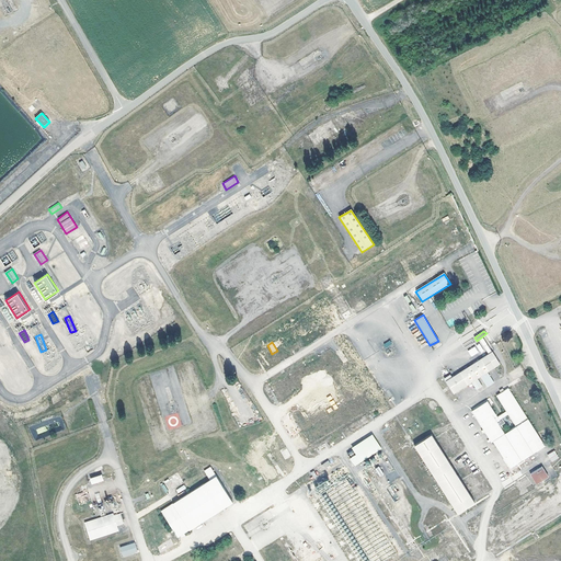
[(476,346),(468,350),(471,356),(479,353),(476,346)]
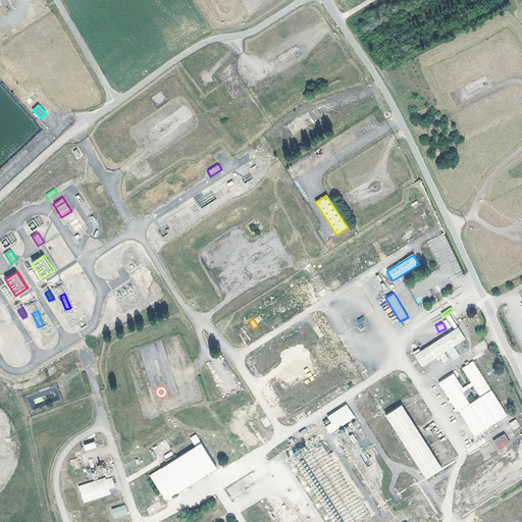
[(469,341),(474,337),(465,322),(460,325),(469,341)]
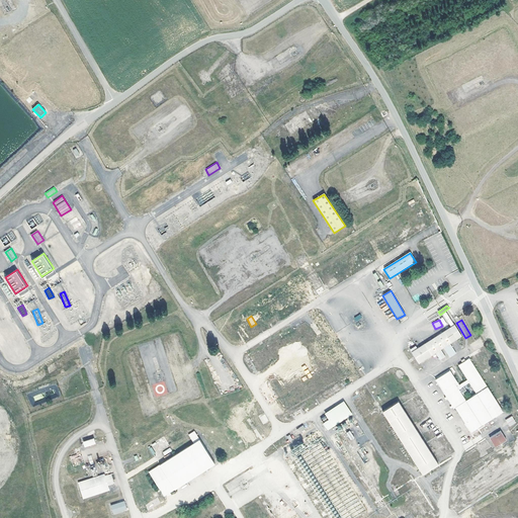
[(411,353),(418,364),(461,337),(454,326),(411,353)]
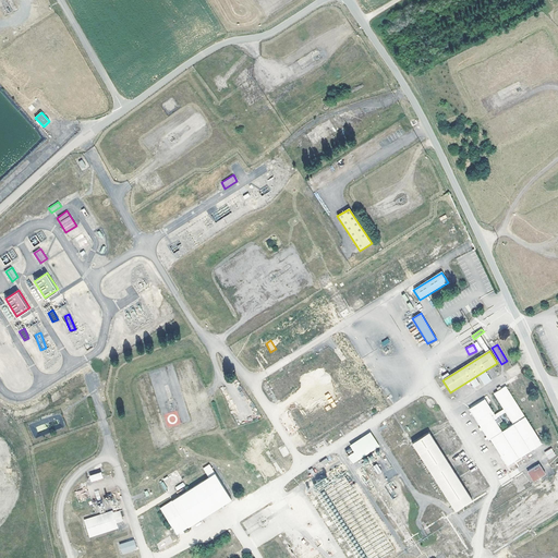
[(520,402),(532,395),(521,378),(510,386),(520,402)]
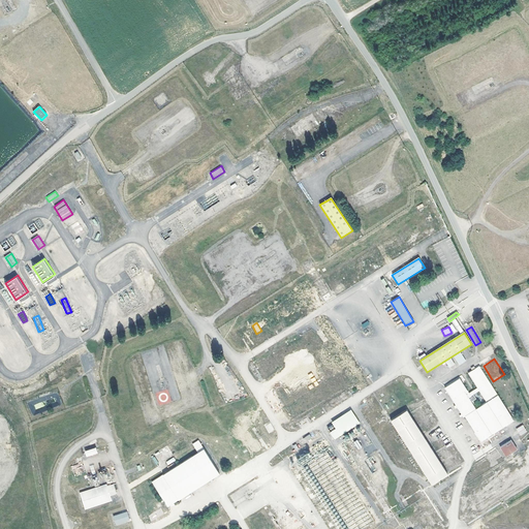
[(466,392),(459,379),(444,390),(462,418),(464,417),(480,443),(514,422),(479,368),(468,375),(477,390),(467,396),(465,393),(466,392)]
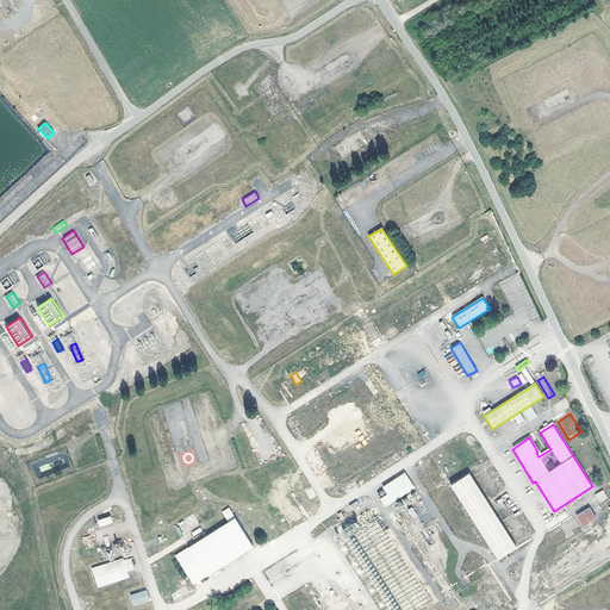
[(405,473),(381,487),(387,495),(380,499),(385,506),(416,489),(405,473)]
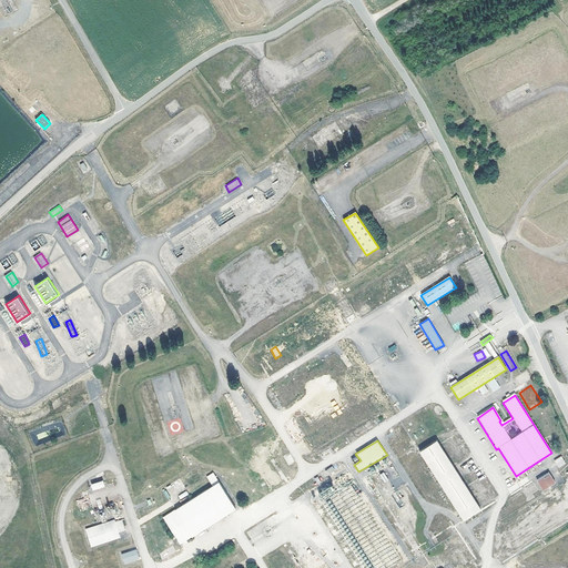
[(418,453),(463,521),(479,510),(436,442),(418,453)]
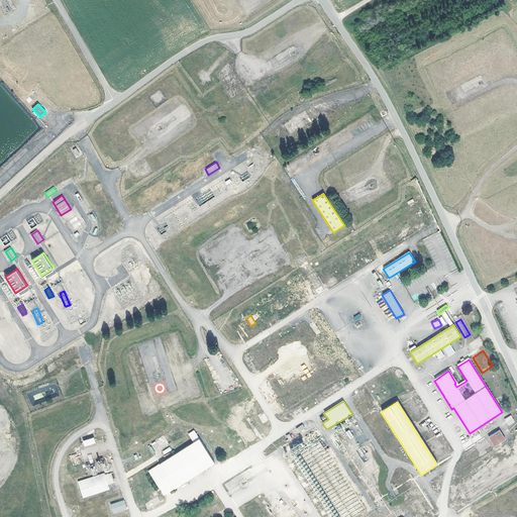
[(264,413),(259,416),(263,423),(268,420),(264,413)]
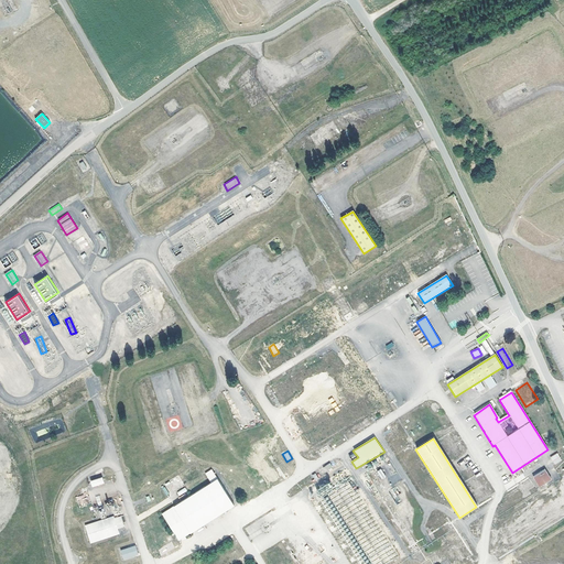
[(550,457),(554,464),(562,461),(557,453),(550,457)]
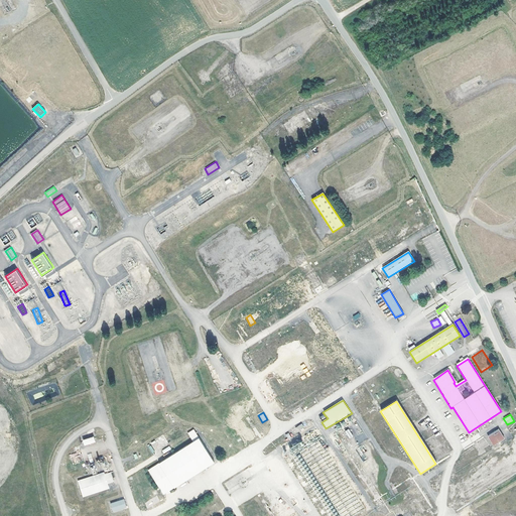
[(349,438),(353,436),(349,428),(345,431),(349,438)]
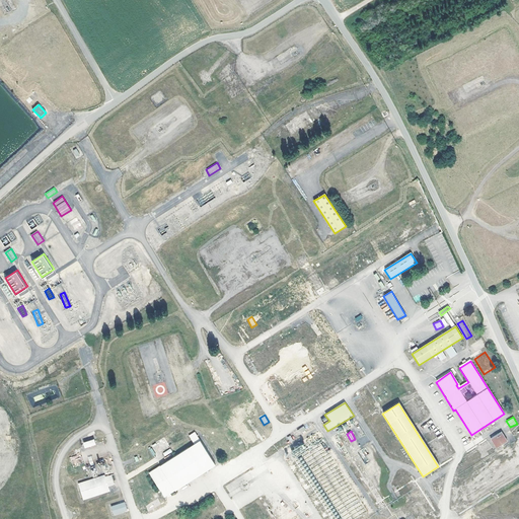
[(496,449),(507,443),(501,433),(491,440),(496,449)]
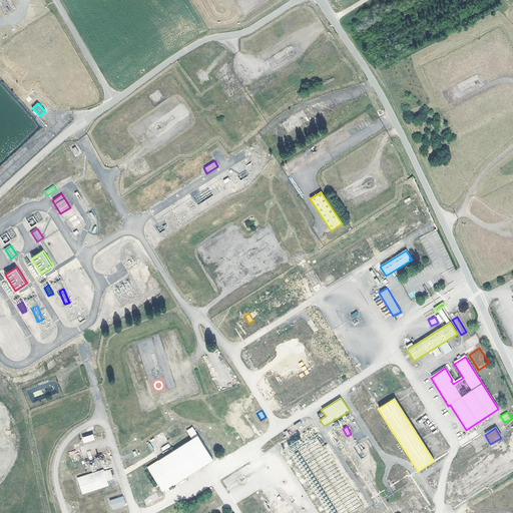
[(190,440),(145,469),(160,493),(211,461),(191,429),(185,432),(190,440)]
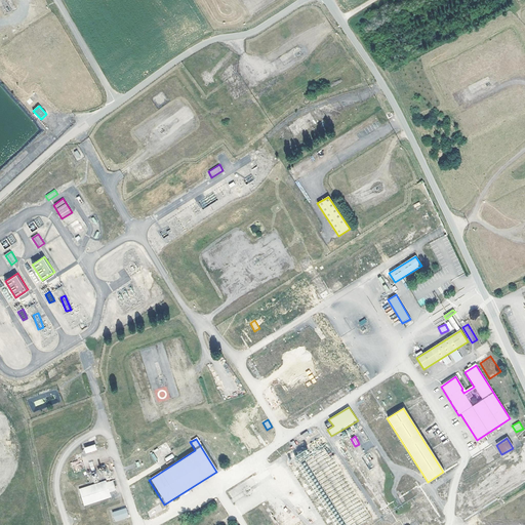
[(84,447),(85,453),(96,450),(95,444),(84,447)]
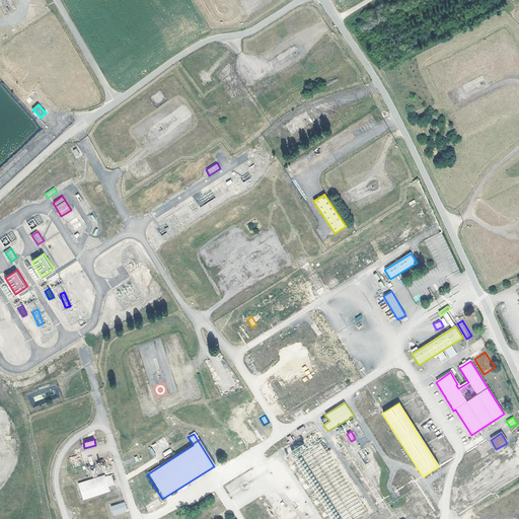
[(79,464),(77,455),(70,457),(73,466),(79,464)]
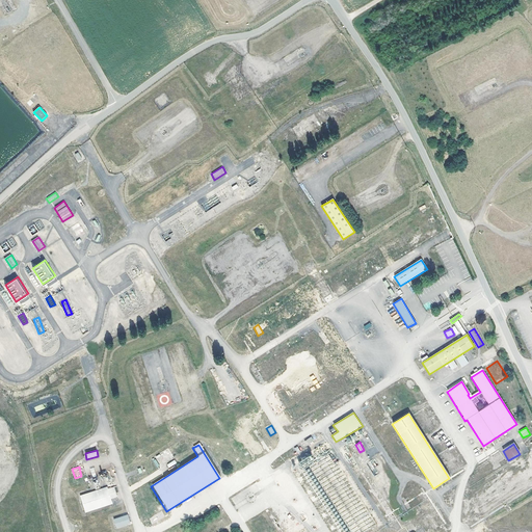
[(84,512),(113,504),(111,499),(117,497),(114,485),(80,495),(84,512)]
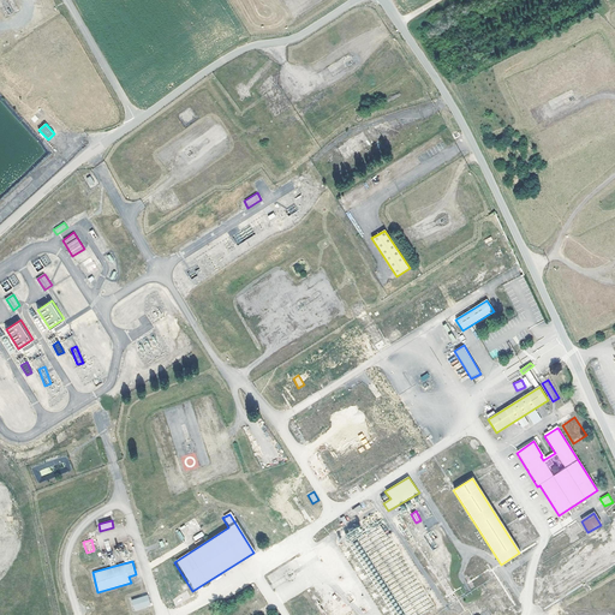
[(129,602),(132,611),(149,605),(145,596),(129,602)]
